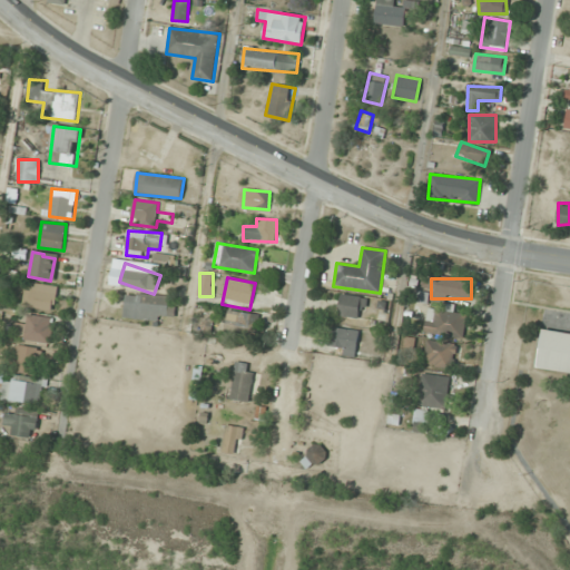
[(58,287),(32,283),(27,305),(52,311),(58,287)]
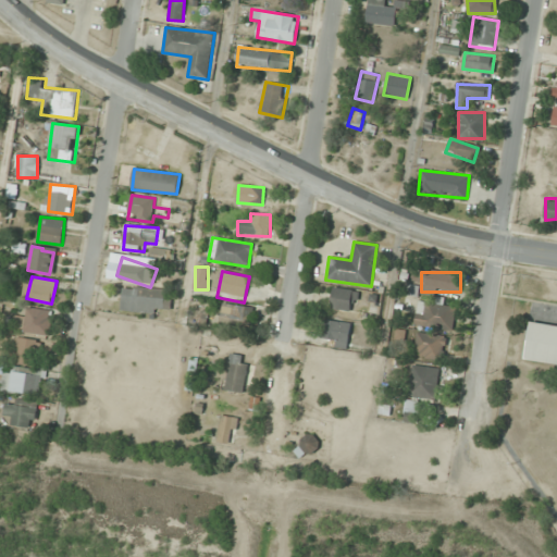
[(122,310),(170,312),(171,300),(164,300),(165,289),(123,287),(122,310)]
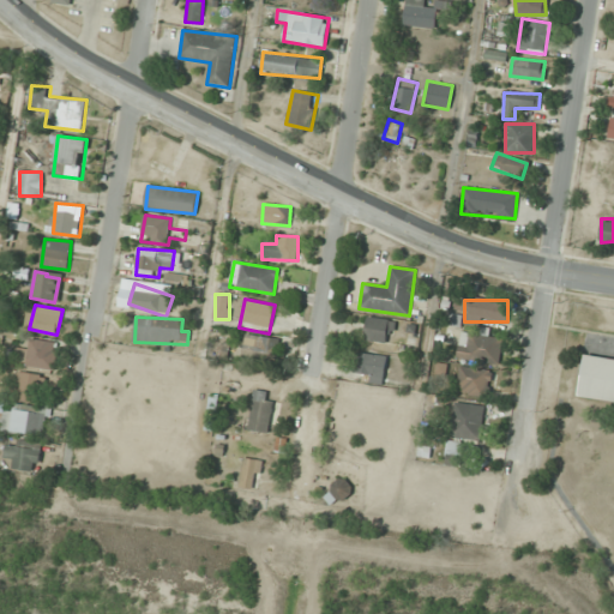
[(392,343),(395,319),(366,317),(363,341),(392,343)]
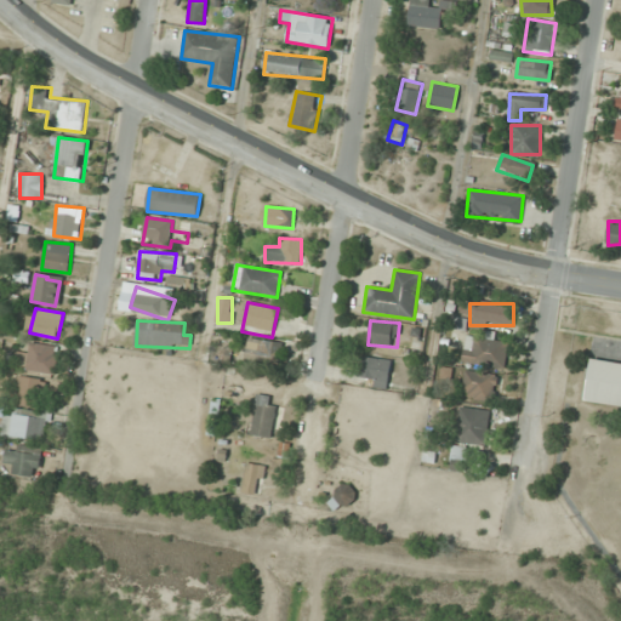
[(462,364),(505,369),(507,341),(466,336),(462,364)]
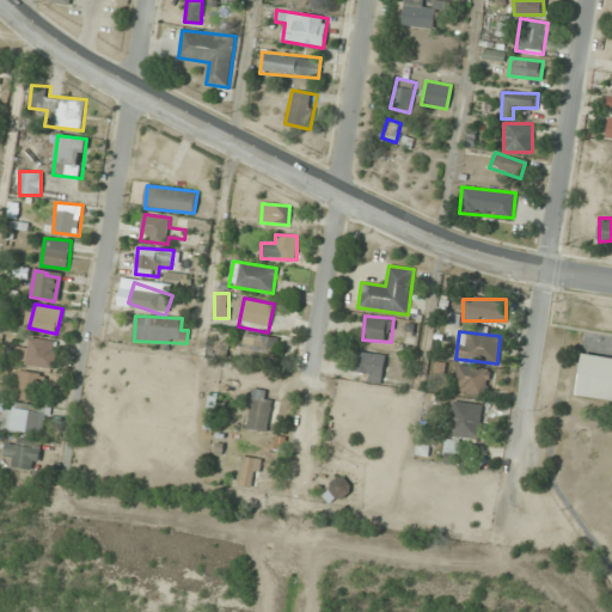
[(276,357),(275,335),(243,337),(244,360),(276,357)]
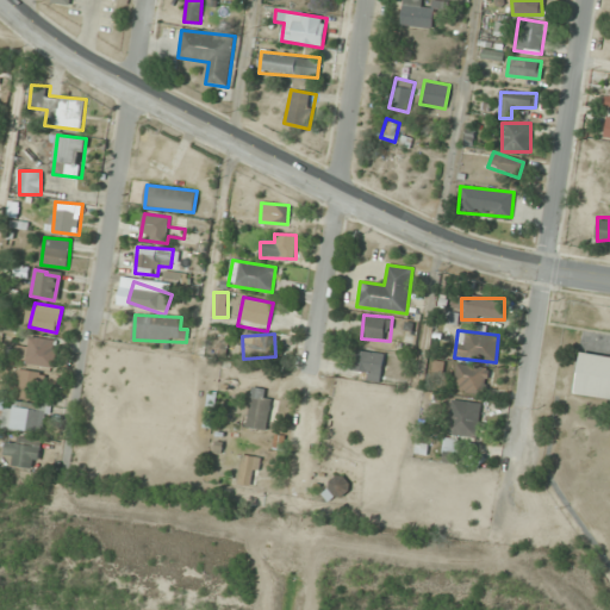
[(18,347),(14,360),(51,369),(58,343),(32,336),(29,349),(18,347)]
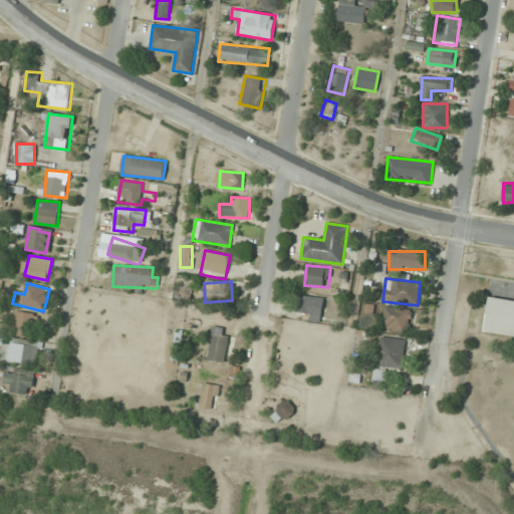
[(294,316),(318,323),(325,301),(301,293),(294,316)]
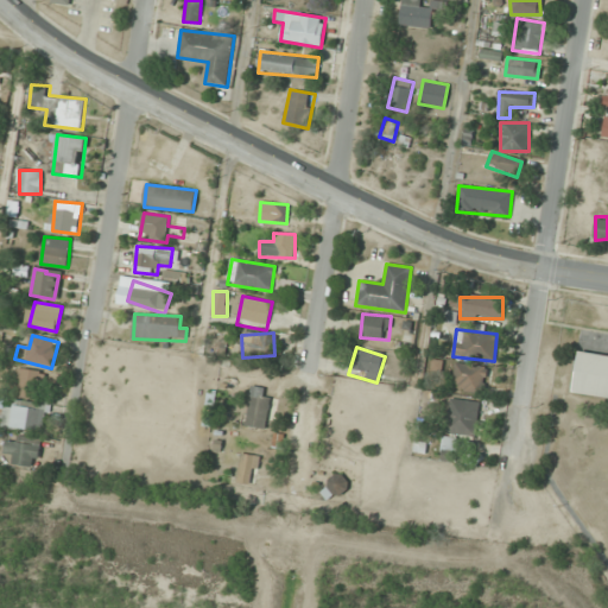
[(607,398),(607,355),(577,350),(571,392),(607,398)]
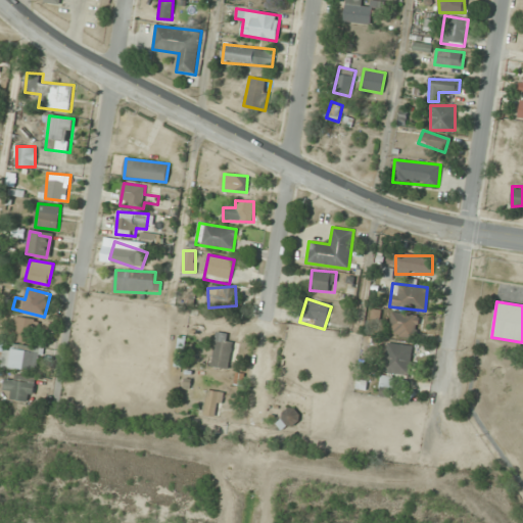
[(420,317),(392,312),(388,333),(416,339),(420,317)]
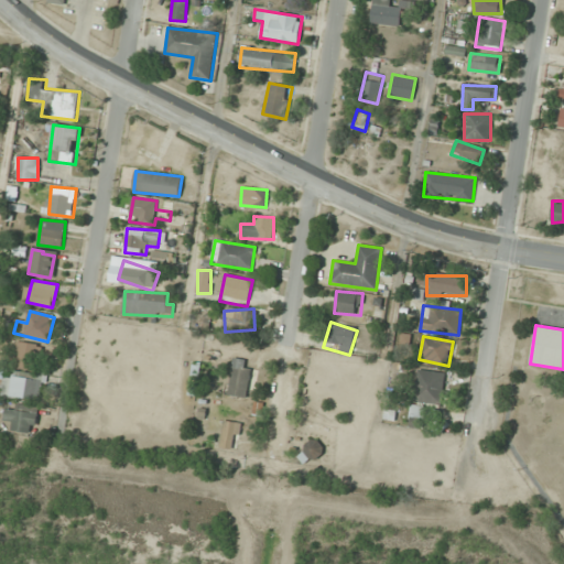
[(34,369),(38,345),(17,342),(13,366),(34,369)]
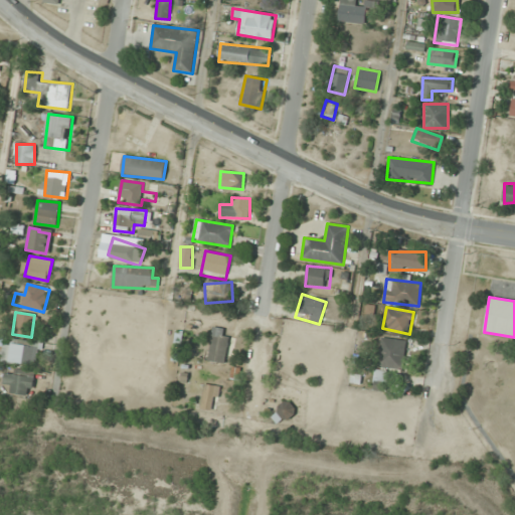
[(229,329),(212,327),(207,361),(224,363),(229,329)]
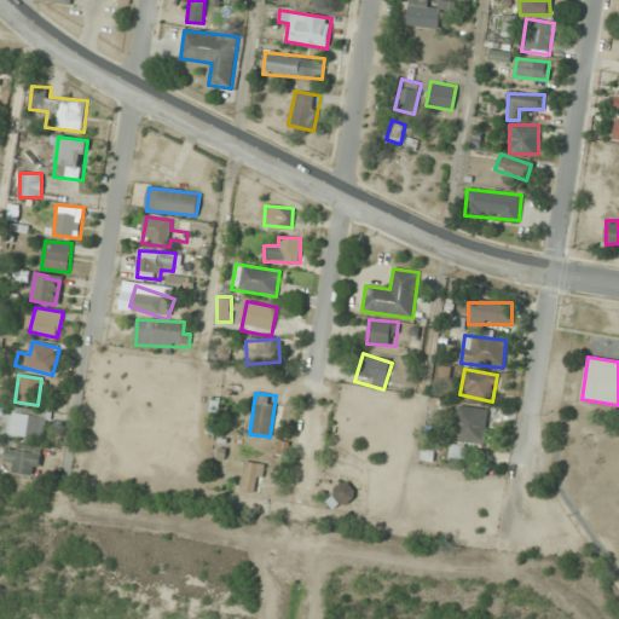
[(487,409),(457,406),(453,440),(484,444),(487,409)]
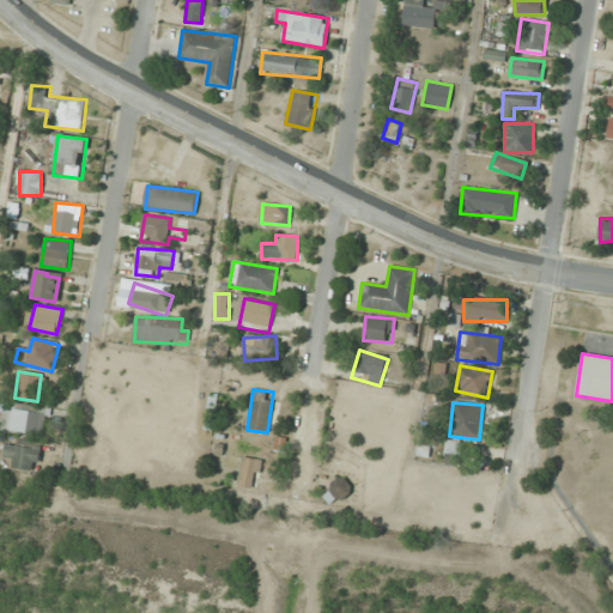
[(2,429),(42,436),(47,414),(6,406),(2,429)]
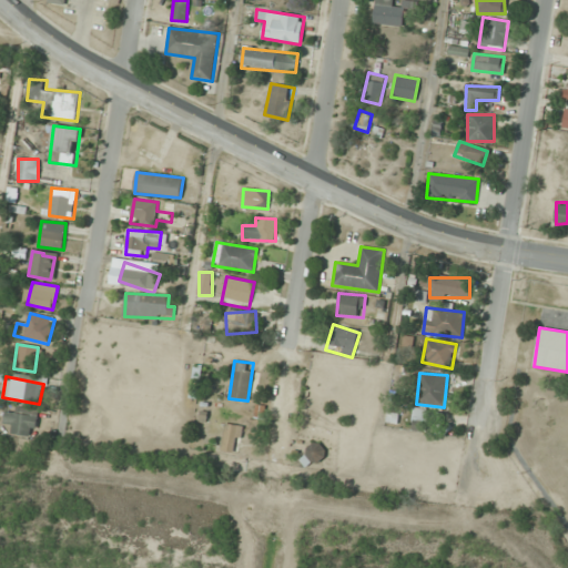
[(12,433),(34,437),(39,411),(17,407),(16,413),(6,412),(3,423),(13,424),(12,433)]
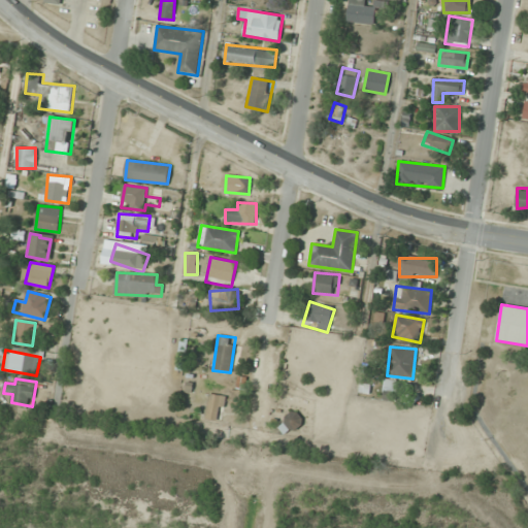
[(221,421),(226,396),(209,393),(204,418),(221,421)]
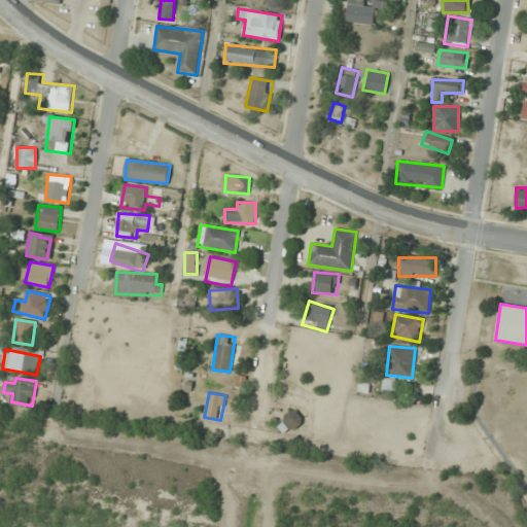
[(301,427),(301,413),(286,412),(286,427),(301,427)]
